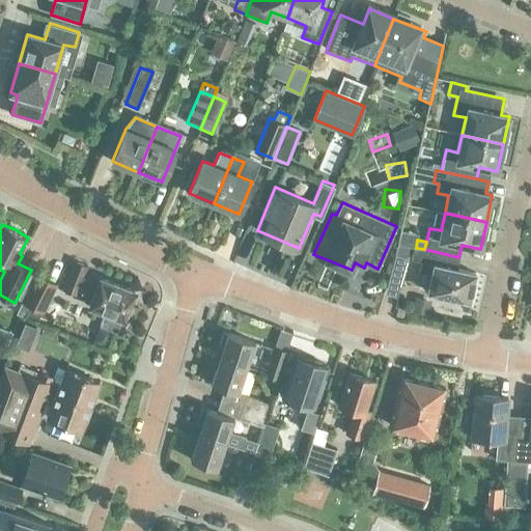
[(458,257),(424,249),(416,248),(414,247),(411,259),(422,261),(419,272),(431,274),(427,291),(469,301),(475,273),(456,269),(458,257)]
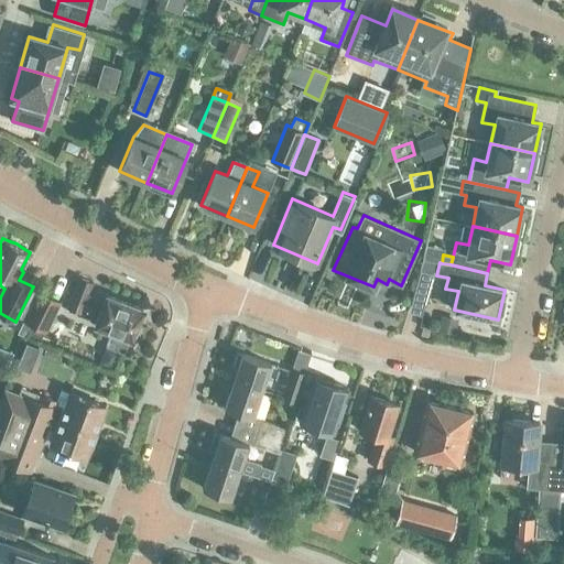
[(90,289),(94,282),(80,277),(68,306),(83,312),(86,304),(100,310),(95,325),(110,332),(106,345),(121,351),(125,353),(129,338),(131,339),(133,336),(138,322),(143,308),(106,295),(90,289)]
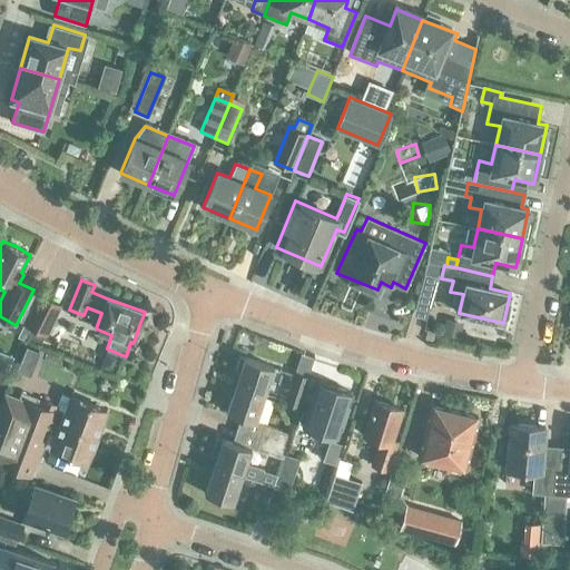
[(46,336),(64,302),(38,290),(36,295),(23,322),(21,326),(30,330),(46,336)]
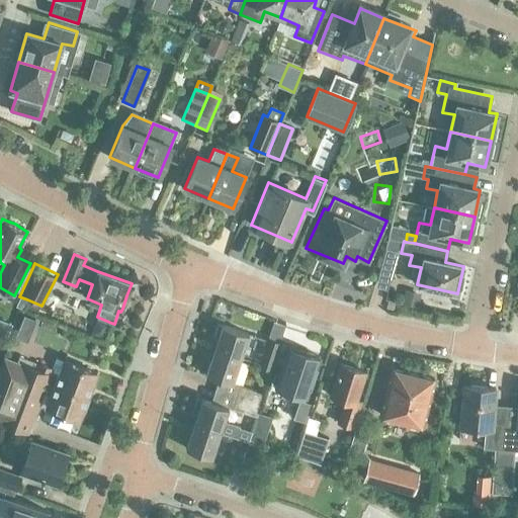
[(28,266),(16,290),(21,292),(32,268),(28,266)]
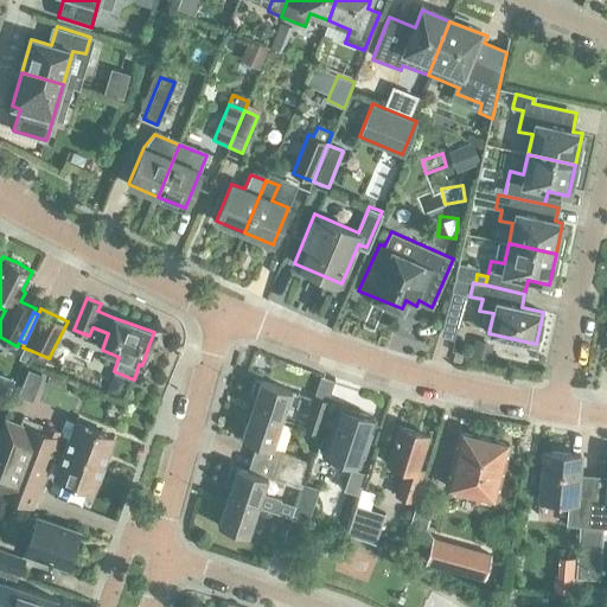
[(24,347),(19,359),(27,363),(32,351),(24,347)]
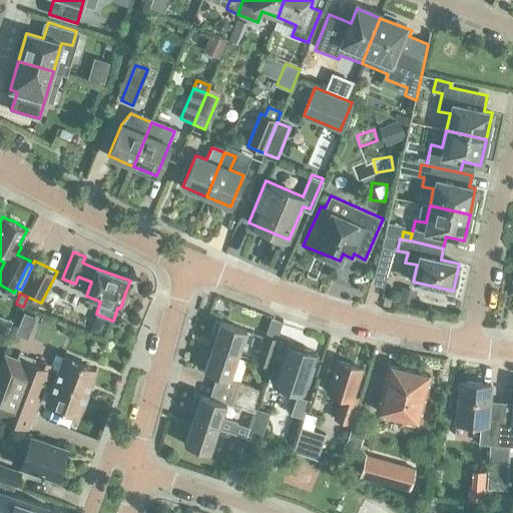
[(7,351),(19,356),(33,320),(21,316),(7,351)]
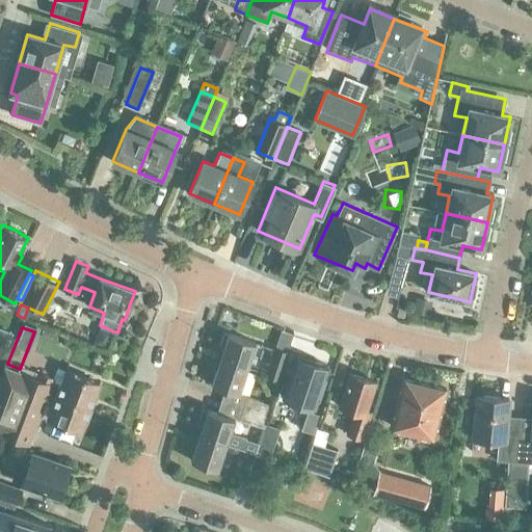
[(220,360),(246,368),(255,343),(229,335),(228,335),(224,334),(219,348),(223,349),(220,360)]
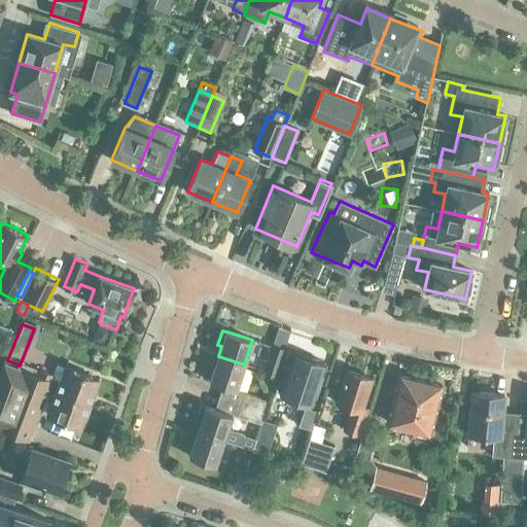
[(276,376),(284,351),(272,347),(264,372),(276,376)]
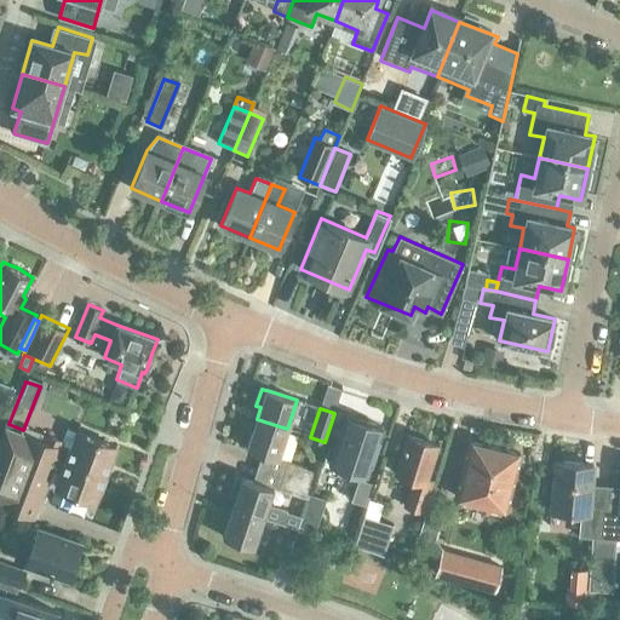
[(373,453),(382,426),(345,415),(337,441),(329,463),(346,469),(354,447),(373,453)]
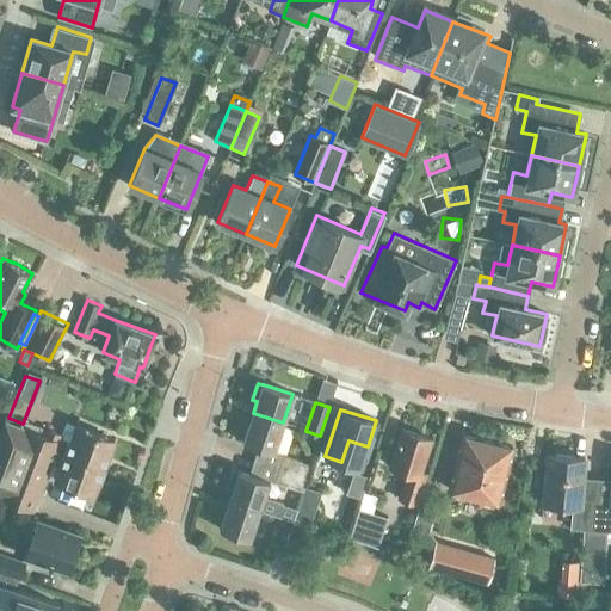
[(242,442),(257,446),(273,452),(283,423),(253,413),(242,442)]
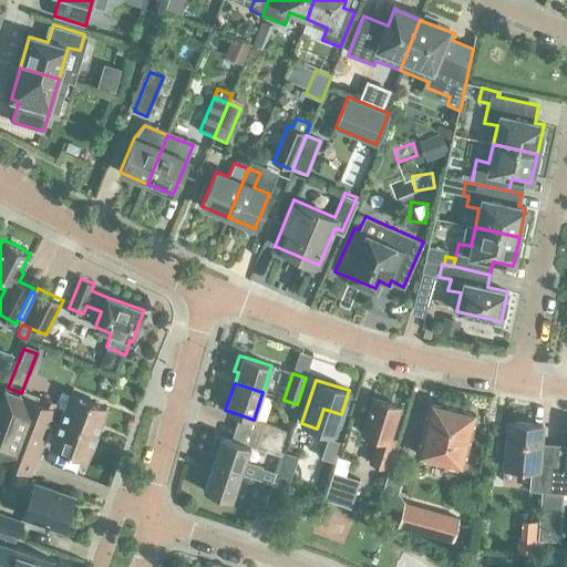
[(59,406),(20,393),(10,389),(4,387),(0,399),(0,463),(33,475),(50,431),(55,432),(60,421),(64,409),(59,406)]
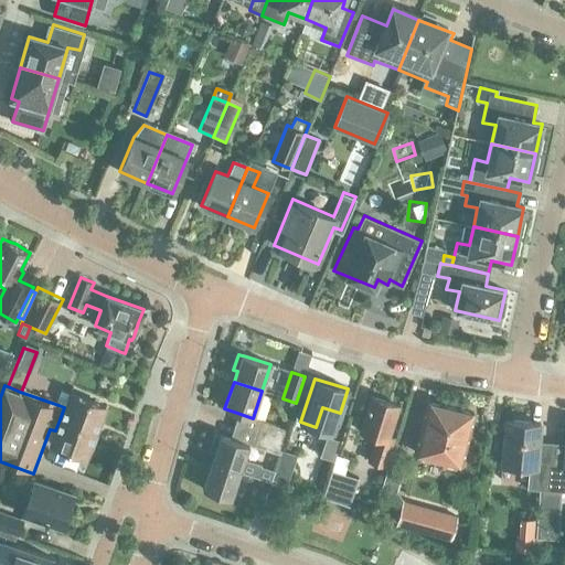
[(60,419),(96,434),(106,407),(70,393),(64,407),(60,419)]
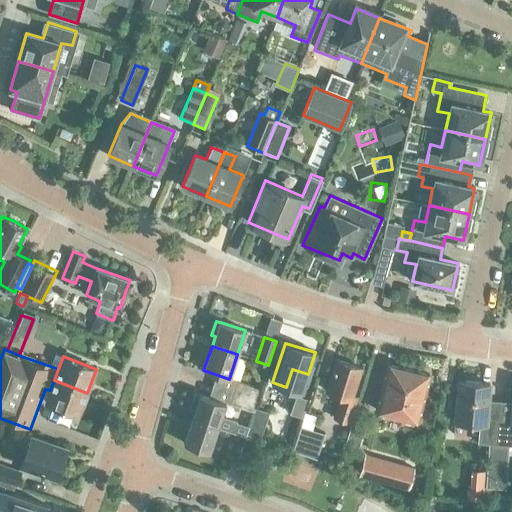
[(350,422),(357,397),(352,396),(361,367),(335,359),(326,391),(340,395),(333,417),(350,422)]
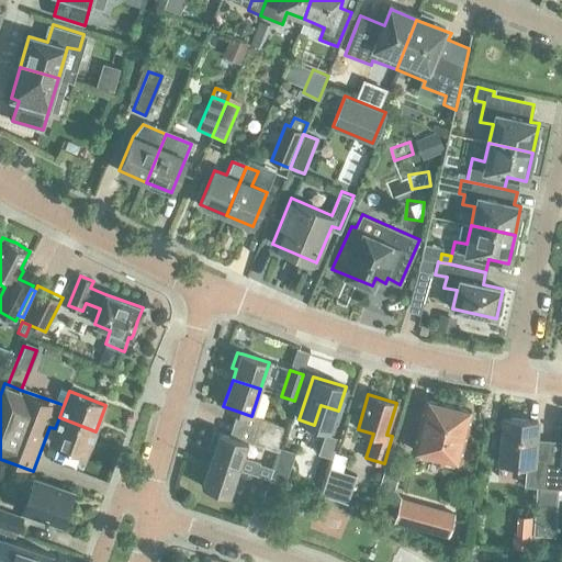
[(456,460),(468,411),(424,401),(412,449),(456,460)]
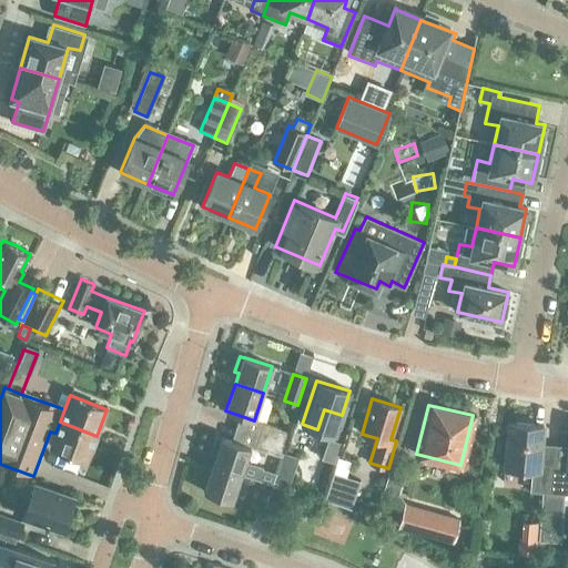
[(87,462),(97,436),(60,422),(56,433),(50,447),(87,462)]
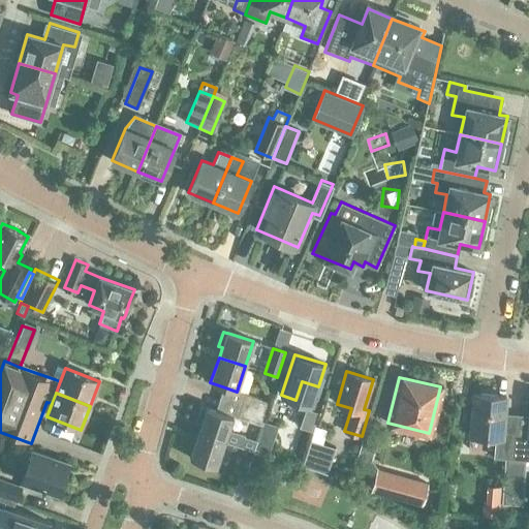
[(244,394),(240,405),(266,414),(269,402),(244,394)]
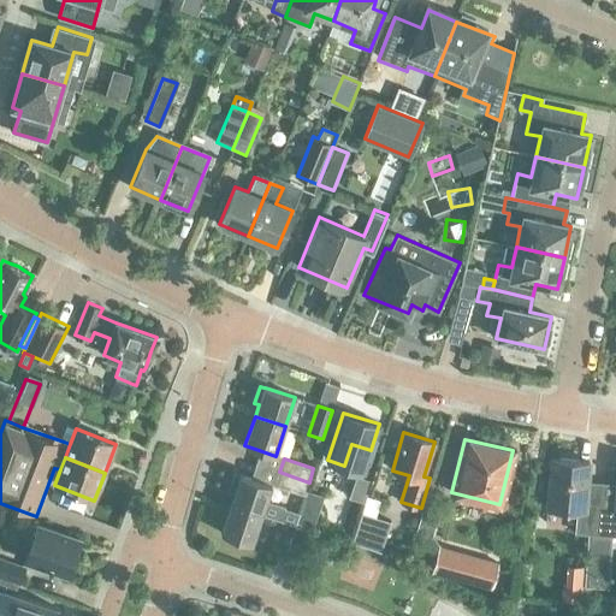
[(598,535),(602,485),(587,484),(590,462),(551,458),(548,507),(576,509),(574,533),(598,535)]
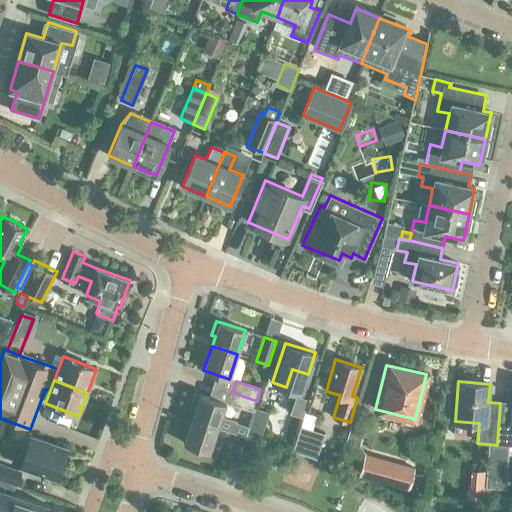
[(257,401),(232,392),(229,403),(254,410),(254,409),(257,401)]
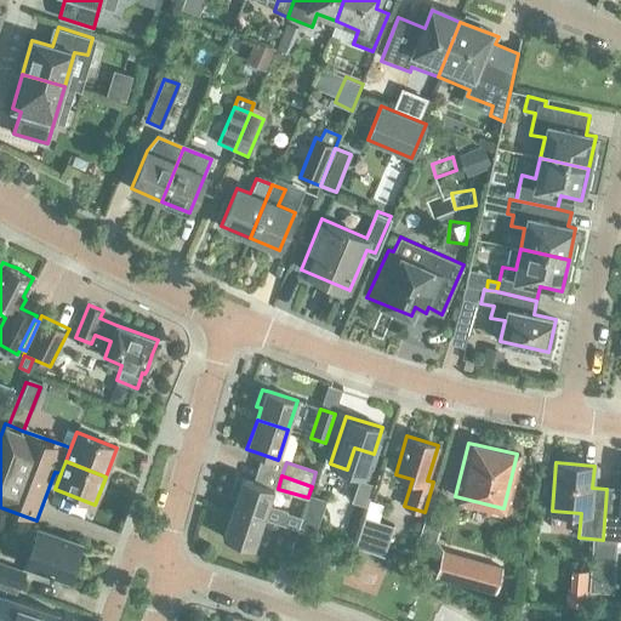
[(238,479),(233,494),(237,495),(233,508),(263,518),(283,524),(288,511),(268,505),(273,489),(254,483),(243,479),(243,480),(238,479)]
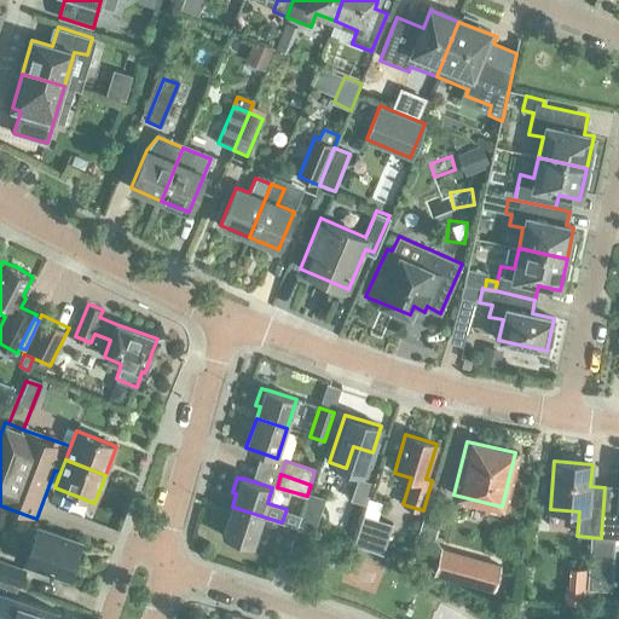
[(618,487),(605,487),(601,538),(618,538),(618,487)]
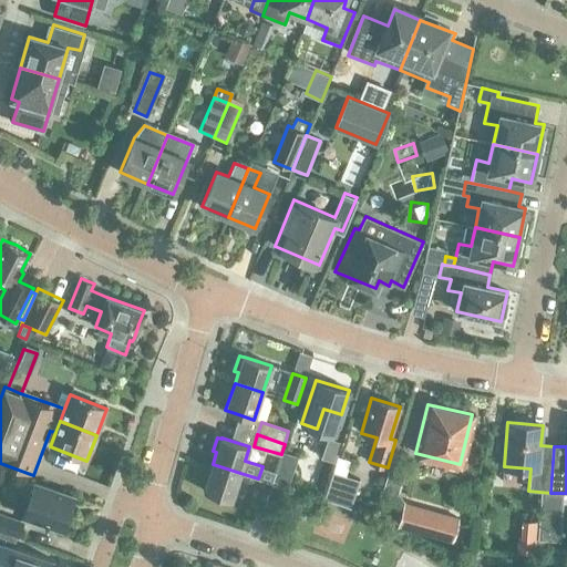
[(281,454),(280,456),(272,481),(287,486),(296,459),(281,453),(281,454)]
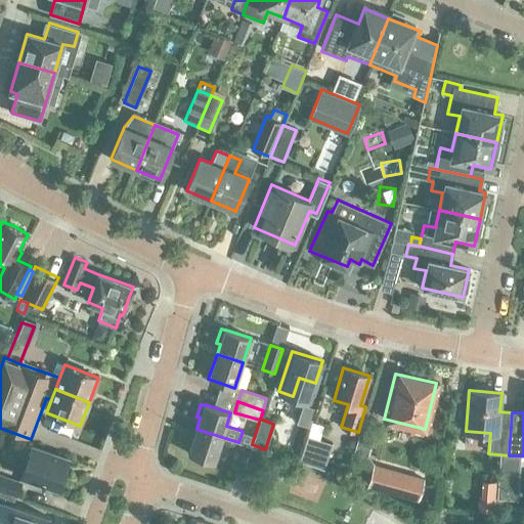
[(214,463),(222,437),(197,429),(188,453),(214,463)]
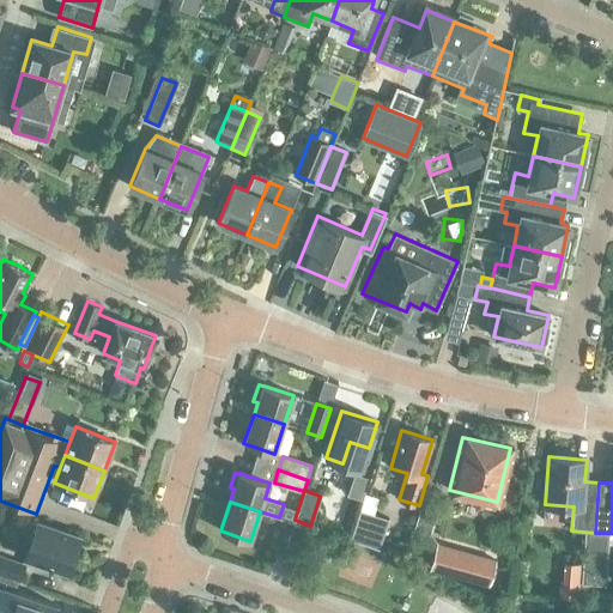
[(376,548),(387,519),(358,509),(349,539),(376,548)]
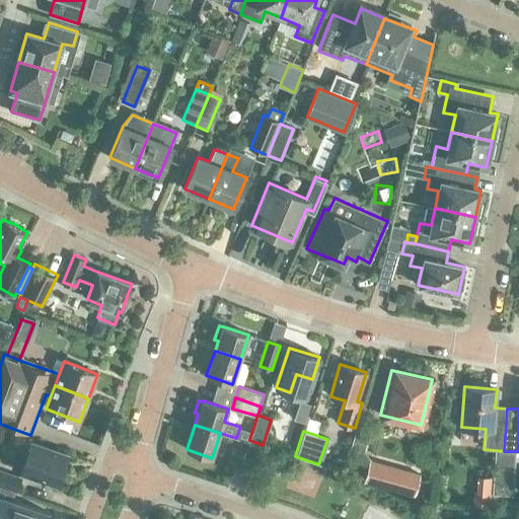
[(57,485),(67,454),(31,442),(22,439),(18,451),(27,454),(20,472),(57,485)]
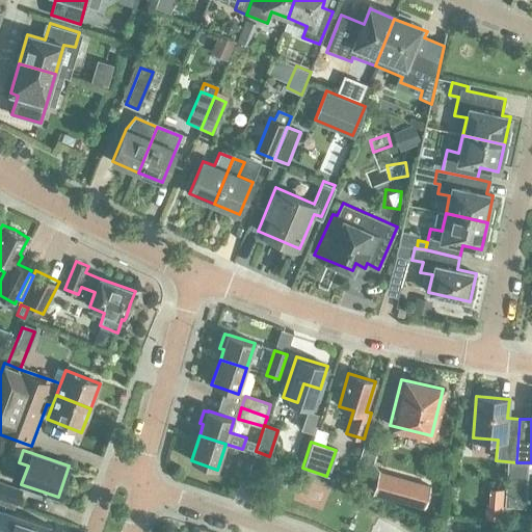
[(258,481),(265,458),(255,455),(248,478),(258,481)]
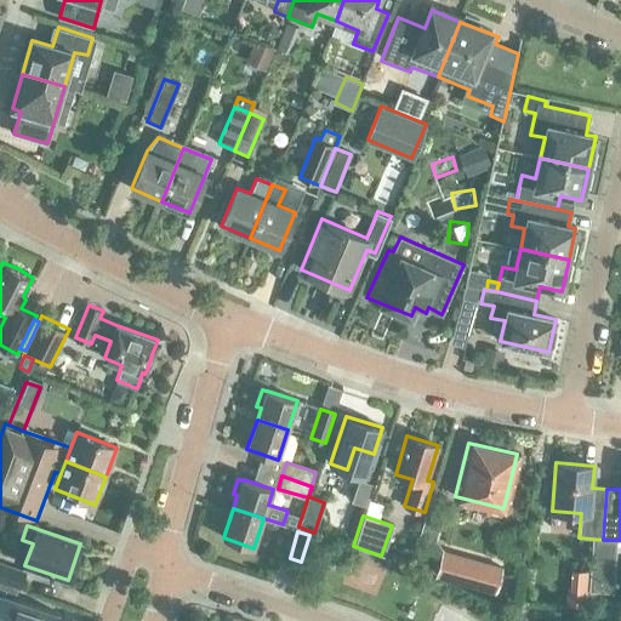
[(495,593),(502,568),(445,552),(439,577),(495,593)]
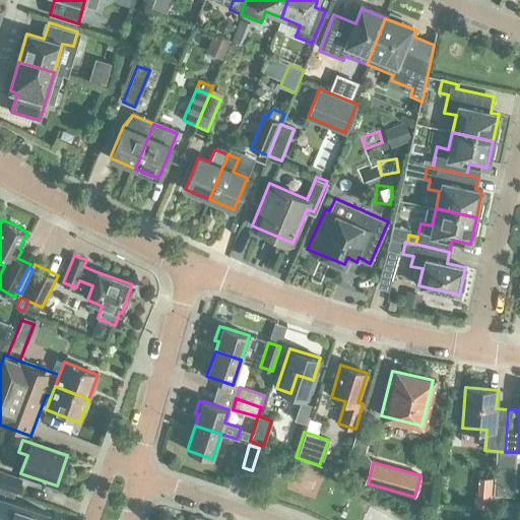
[(495,469),(493,496),(513,497),(515,470),(495,469)]
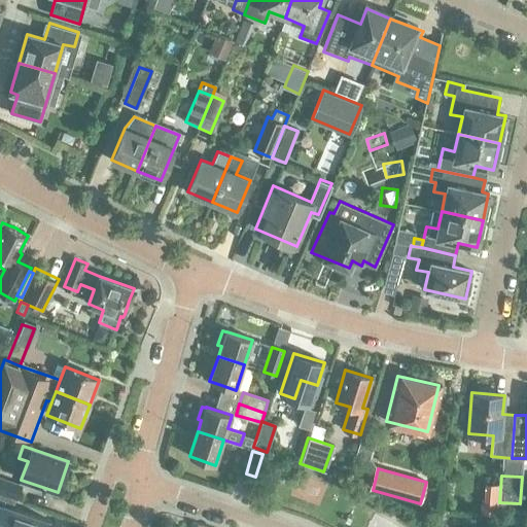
[(0,504),(1,505),(3,497),(16,501),(22,486),(0,478),(0,504)]
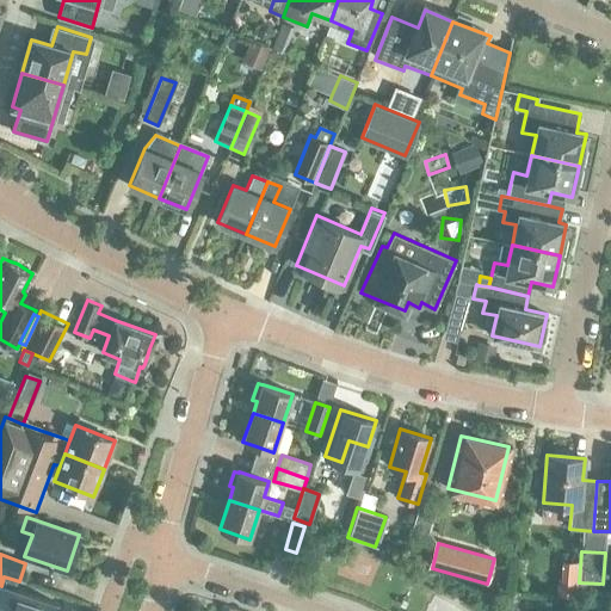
[(560,579),(559,594),(576,596),(578,580),(560,579)]
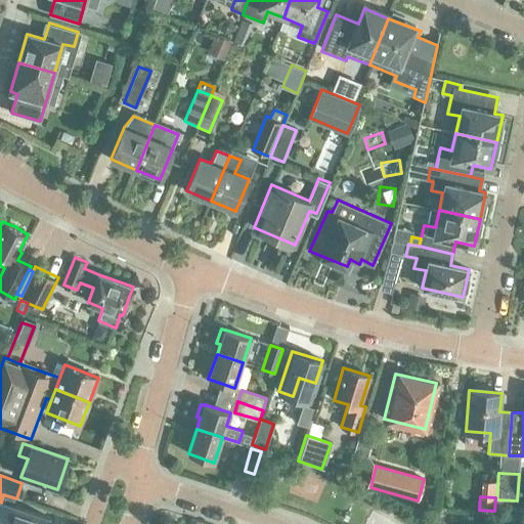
[(44,523),(47,518),(1,503),(0,504),(0,523),(44,523)]
